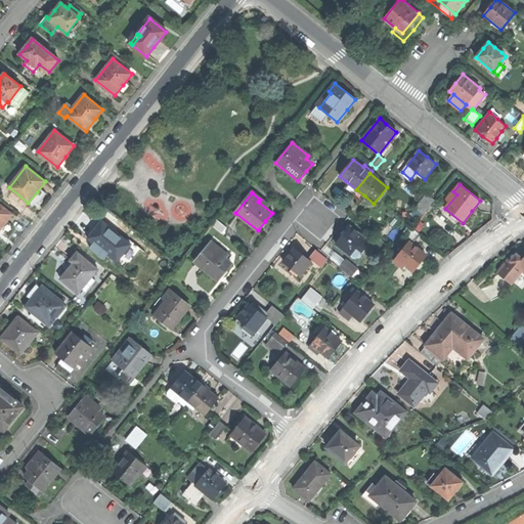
[(427,194),(412,214),(420,219),(434,201),(427,194)]
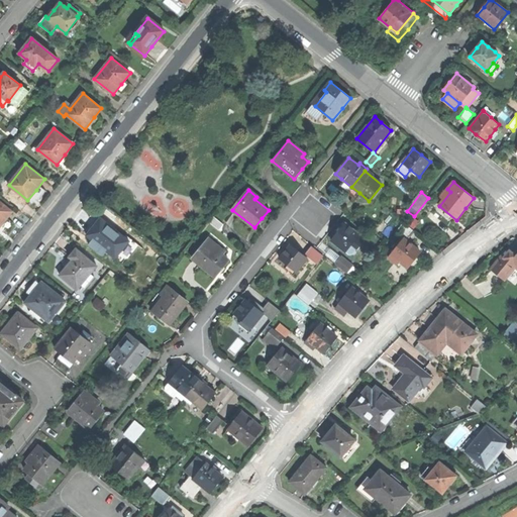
[(0,201),(0,226),(4,222),(12,211),(0,201)]
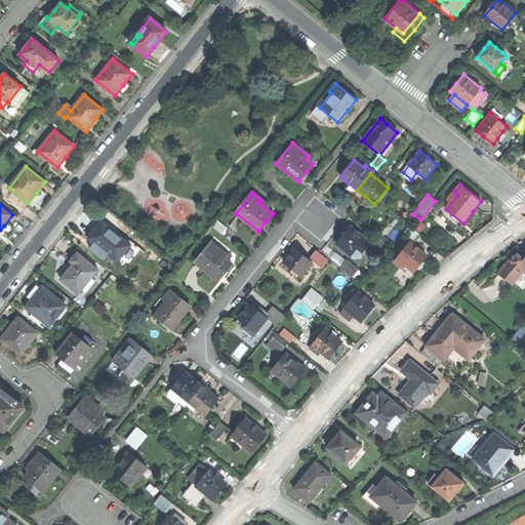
[(216,219),(211,226),(221,234),(227,228),(216,219)]
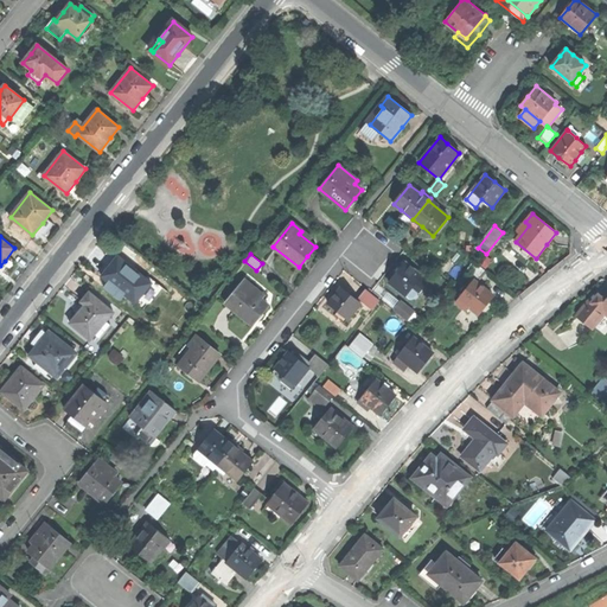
[(110,267),(102,276),(133,301),(140,292),(142,294),(151,283),(119,257),(110,267)]
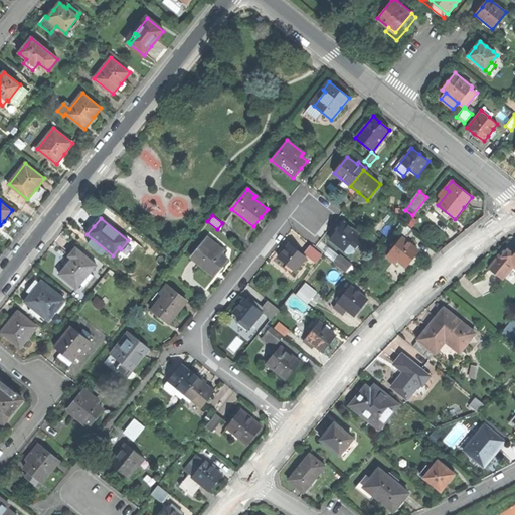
[(401,221),(396,227),(406,236),(412,229),(401,221)]
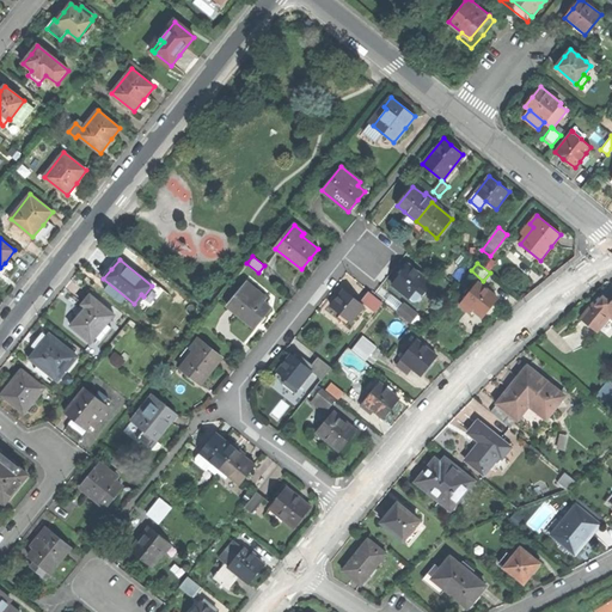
[(402,273),(392,285),(409,298),(417,288),(423,293),(432,283),(409,264),(402,273)]
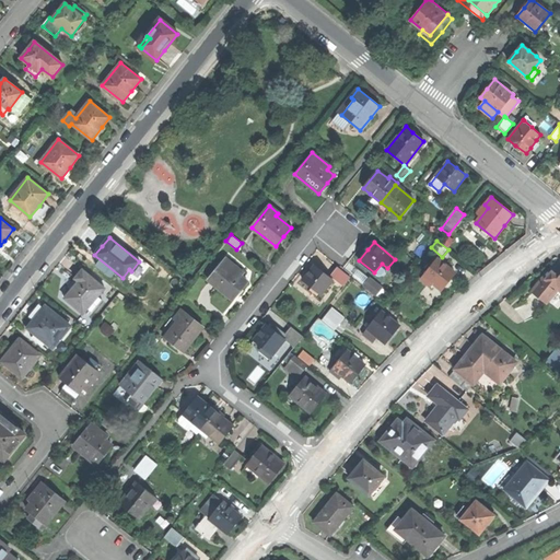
[(226,258),(209,281),(232,300),(242,289),(247,281),(241,276),(244,272),(226,258)]
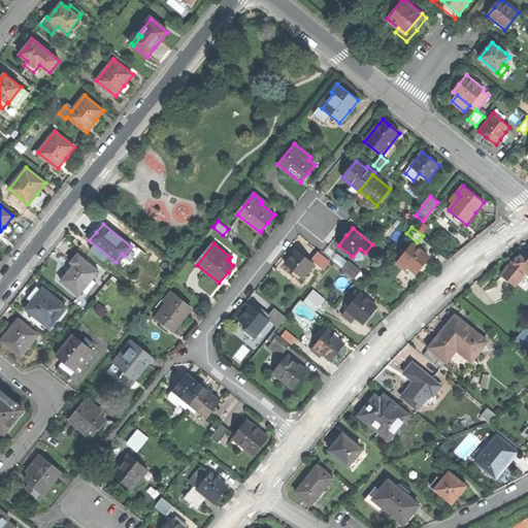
[(413,243),(397,263),(405,270),(408,266),(417,273),(423,265),(429,257),(413,243)]
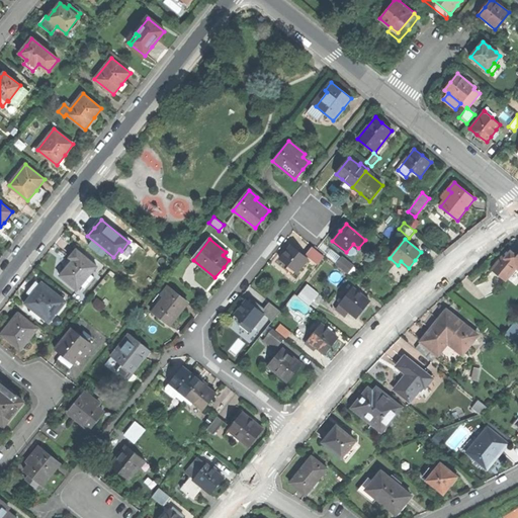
[(286,251),(280,259),(288,265),(285,269),(293,275),(296,272),(308,258),(291,245),(286,251)]
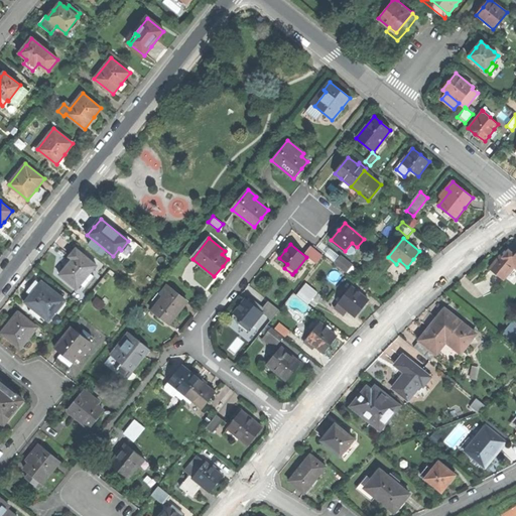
[(310,246),(304,253),(316,263),(323,255),(310,246)]
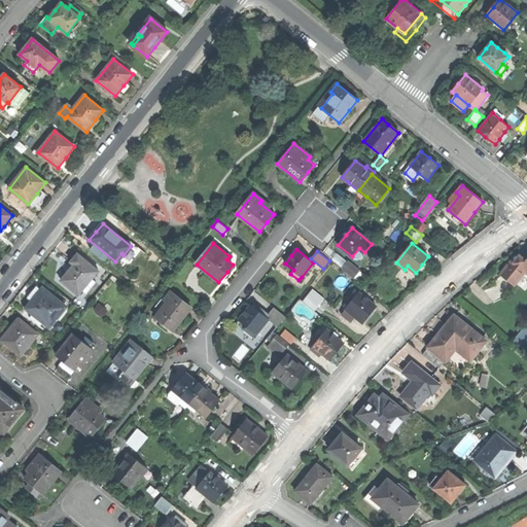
[(68,273),(62,280),(78,294),(82,290),(92,279),(99,271),(77,253),(70,262),(73,265),(68,273)]
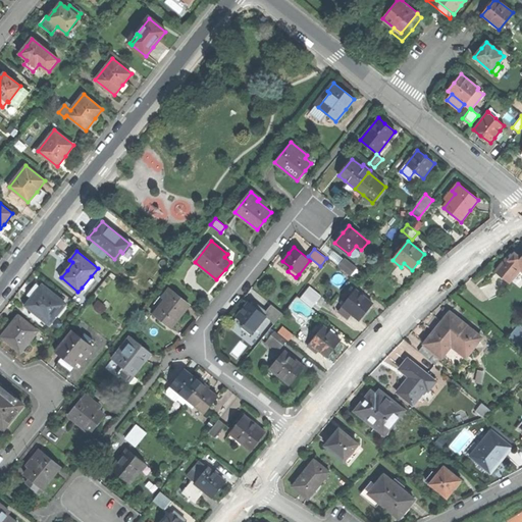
[(507,259),(497,271),(510,282),(520,270),(521,271),(521,265),(518,263),(521,258),(514,253),(508,260),(507,259)]
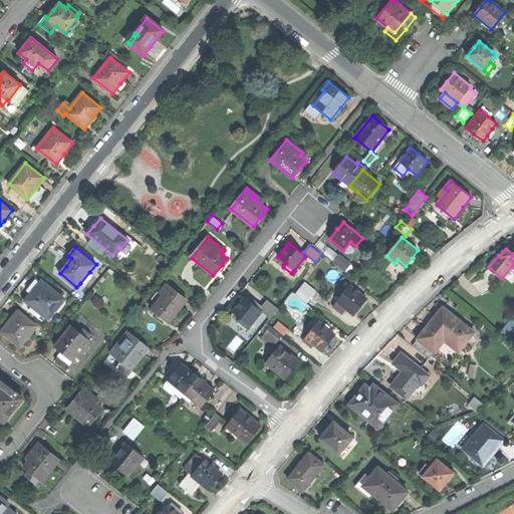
[(339,255),(333,262),(345,271),(350,264),(339,255)]
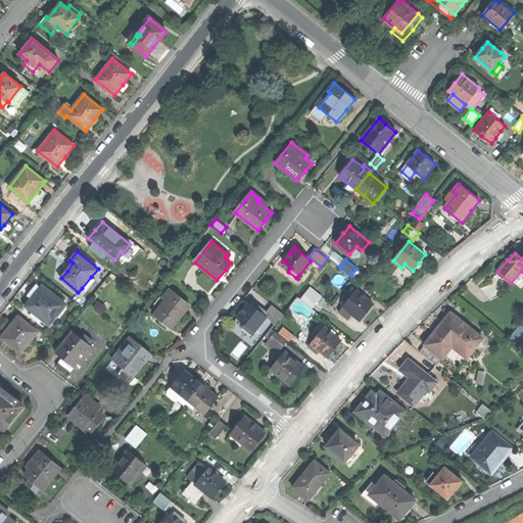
[(64,268),(67,271),(73,263),(69,260),(66,264),(64,268)]
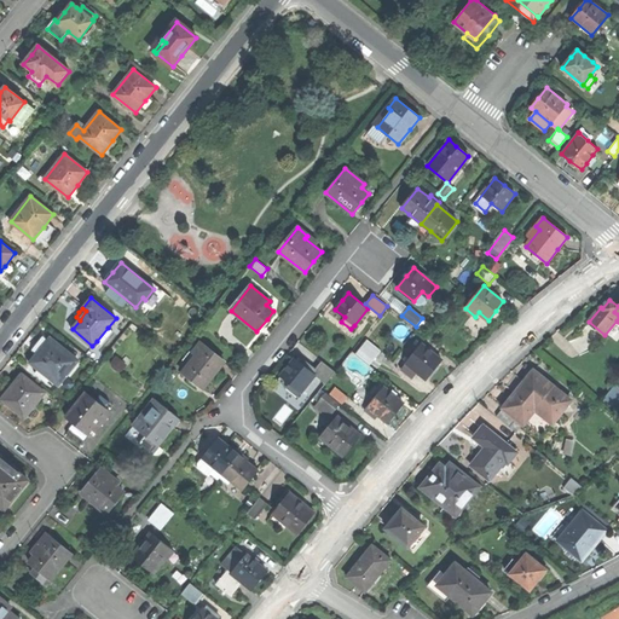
[(113,331),(108,328),(97,341),(100,345),(113,331)]
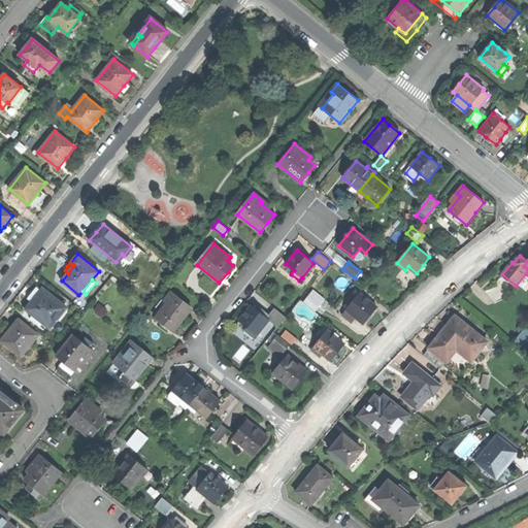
[(35,298),(27,309),(34,315),(30,319),(40,327),(43,323),(51,328),(66,307),(43,289),(35,298)]
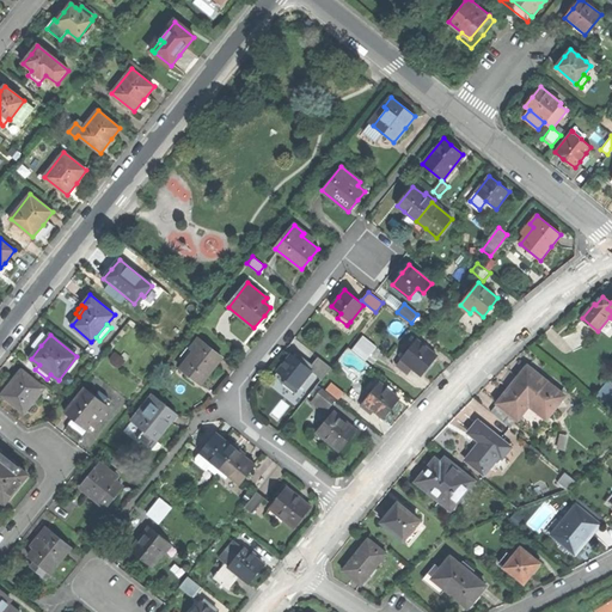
[(363,336),(352,350),(366,361),(377,347),(363,336)]
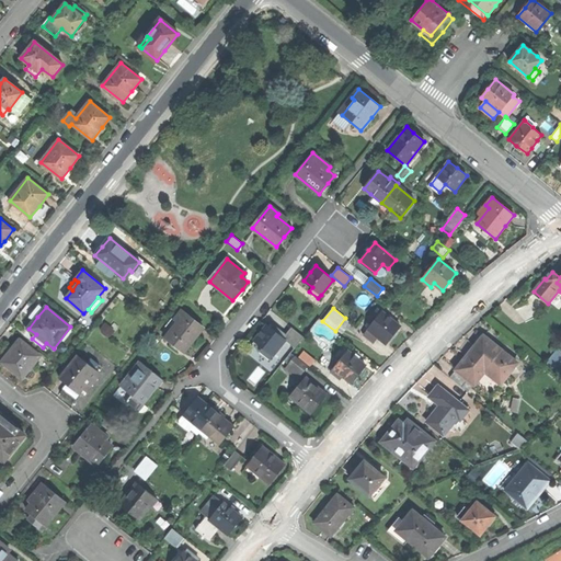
[(178,322),(165,338),(184,353),(195,339),(204,329),(181,310),(174,319),(178,322)]
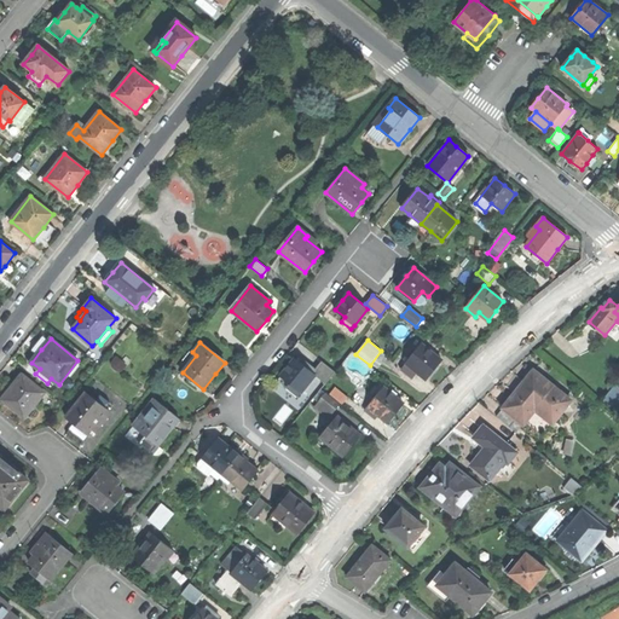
[(422,345),(401,369),(412,377),(417,371),(427,379),(434,369),(441,360),(422,345)]
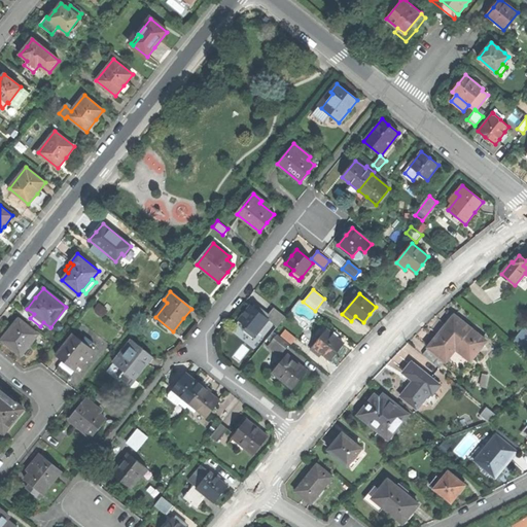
[(108,311),(99,304),(95,309),(95,313),(100,316),(104,316),(108,311)]
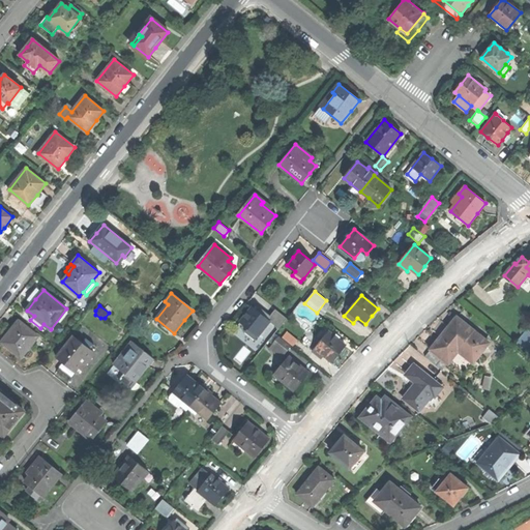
[(275,310),(270,316),(259,306),(256,310),(269,321),(278,328),(287,318),(275,310)]
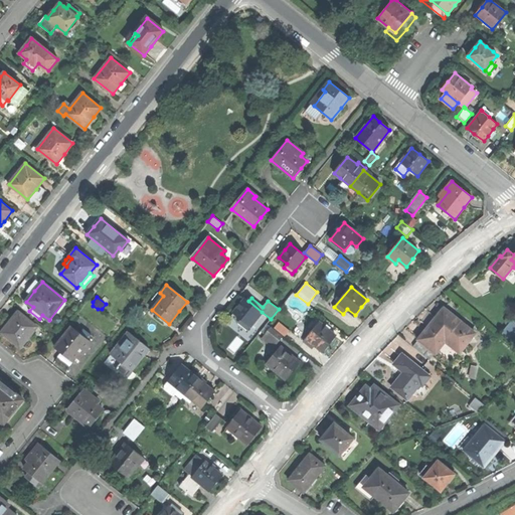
[(239,305),(233,313),(241,319),(238,323),(247,330),(262,312),(248,301),(245,299),(239,305)]
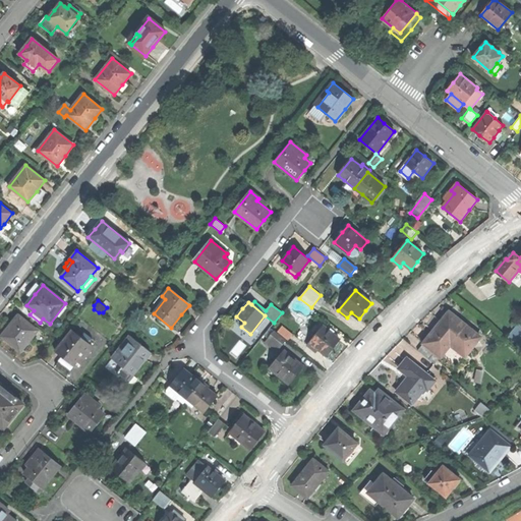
[(435,330),(423,343),(441,357),(453,342),(467,353),(480,337),(449,311),(435,330)]
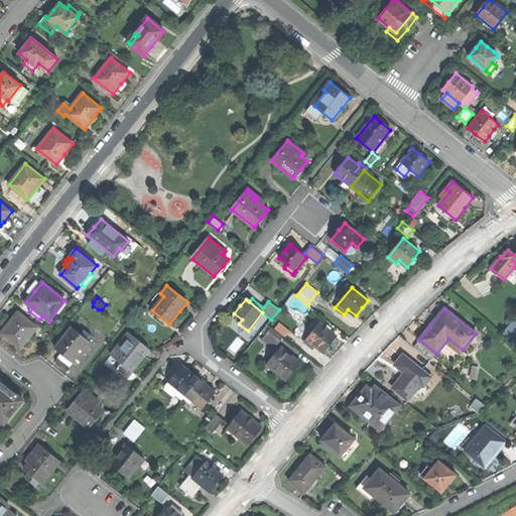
[(10,321),(1,333),(21,348),(37,328),(18,312),(10,321)]
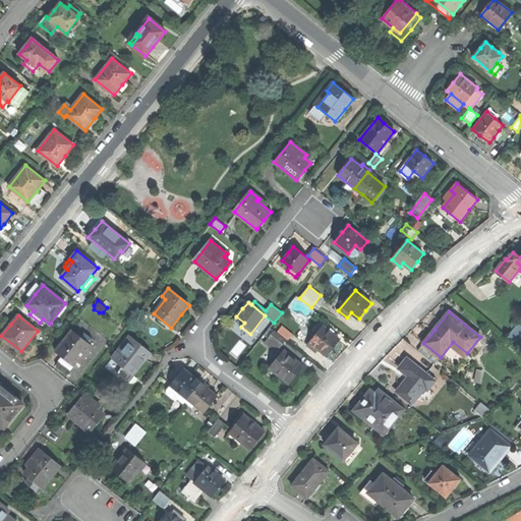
[(520,324),(519,323),(509,334),(517,340),(520,334),(520,324)]
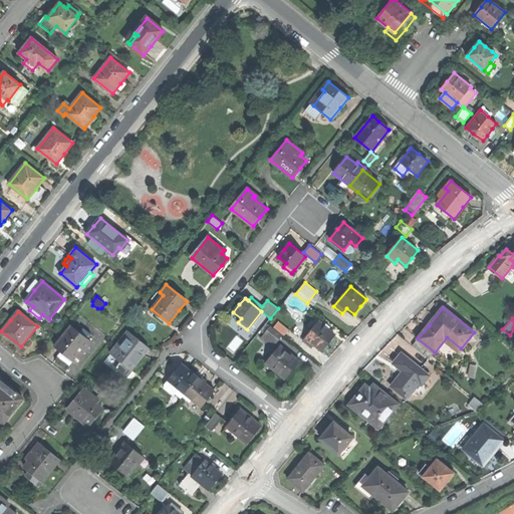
[(278,321),(273,327),(284,335),(289,329),(278,321)]
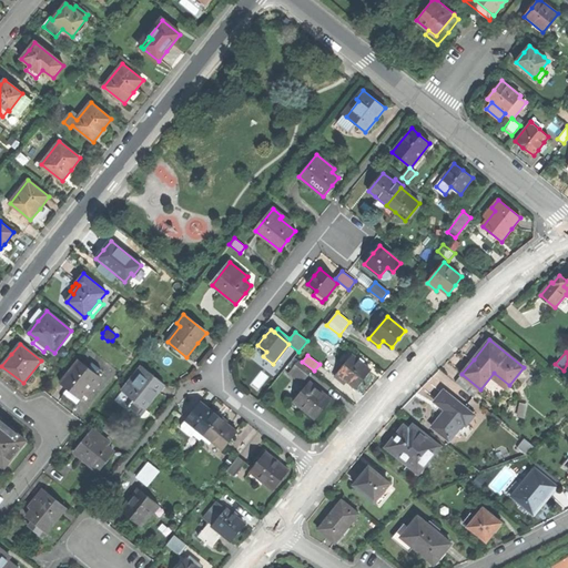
[(352,356),(335,376),(344,384),(347,379),(356,387),(365,377),(369,371),(352,356)]
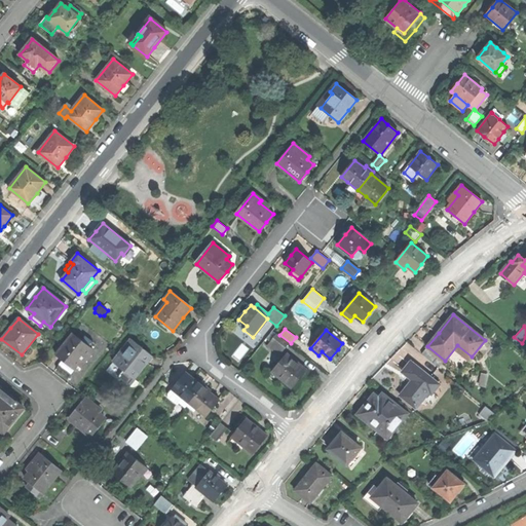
[(73,333),(55,354),(62,360),(64,361),(60,366),(70,374),(80,362),(83,365),(94,351),(91,348),(89,346),(81,340),(73,333)]
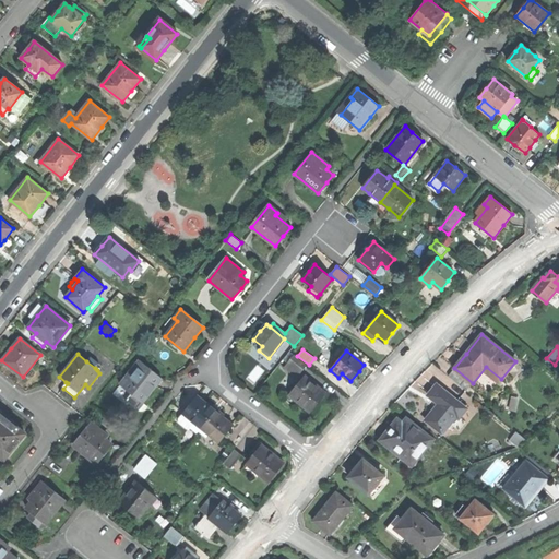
[(300,372),(307,365),(294,355),(288,363),(289,364),(300,372)]
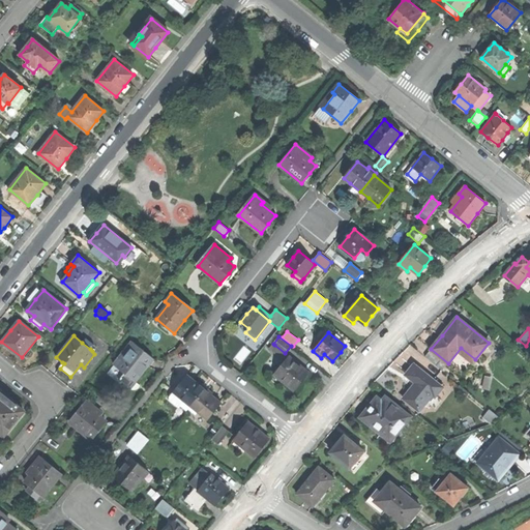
[(86,337),(82,343),(90,349),(94,345),(86,337)]
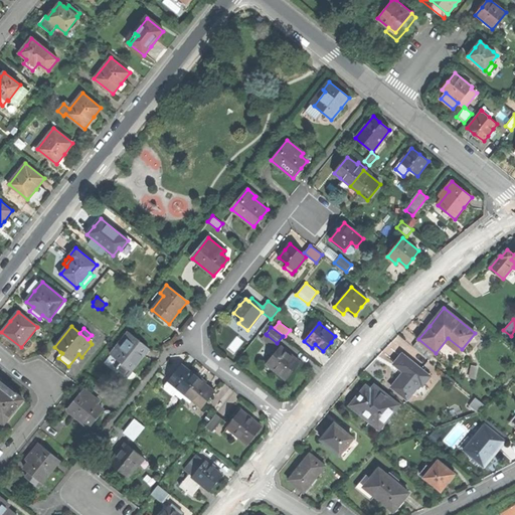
[(125,343),(114,356),(131,370),(141,358),(149,349),(129,332),(123,340),(125,343)]
